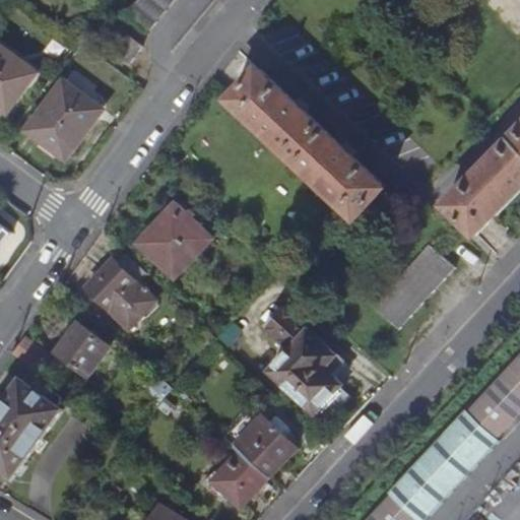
[(160,16),(141,0),(137,0),(125,14),(146,33),(160,16)]
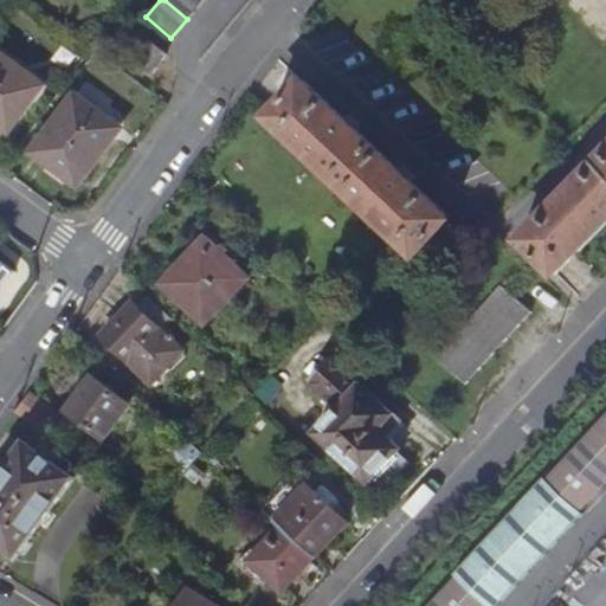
[(165,0),(187,19),(202,0),(165,0)]
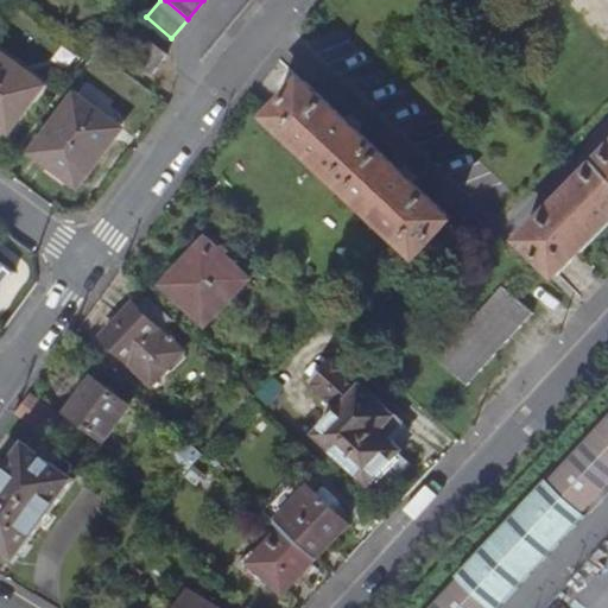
[(164,56),(150,45),(135,63),(150,74),(164,56)]
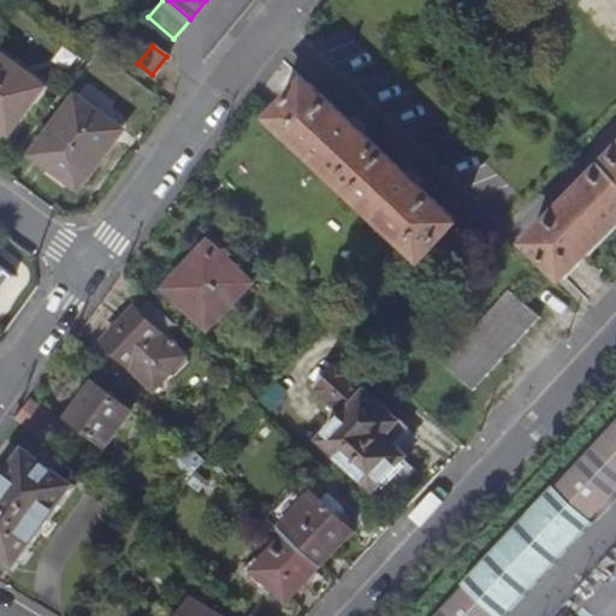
[(0,49),(0,123),(11,131),(47,84),(0,49)]
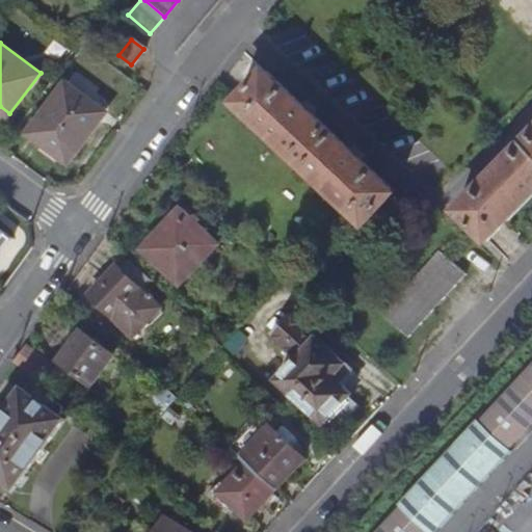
[(343,206),(364,224),(392,195),(393,193),(354,156),(309,111),(265,70),(237,100),(235,102),(256,121),(258,120),(285,145),(283,148),(314,177),(317,176),(345,204),(343,206)]
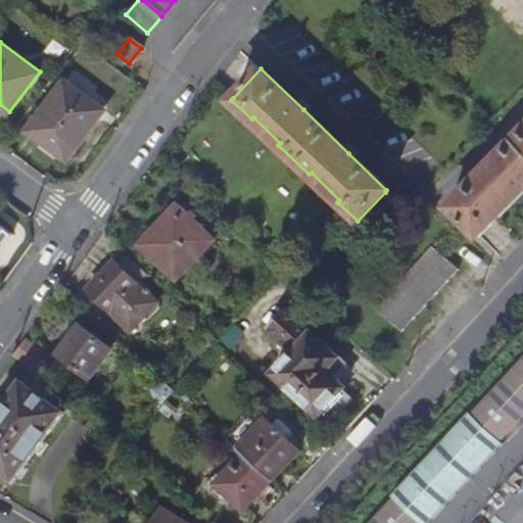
[(42,137),(67,156),(84,134),(80,131),(98,105),(63,80),(26,130),(39,140),(42,137)]
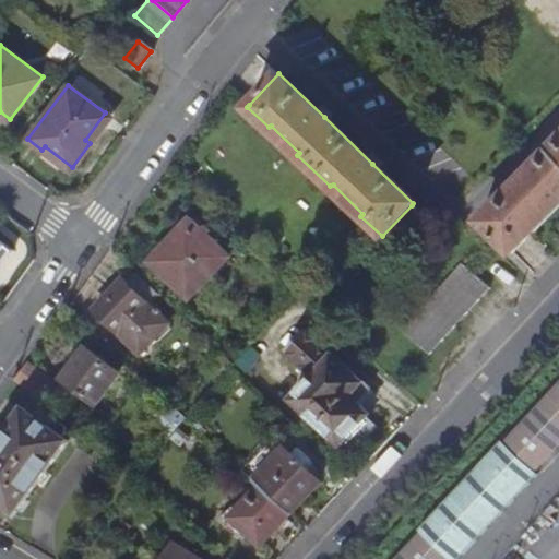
[(558,138),(547,149),(518,178),(479,217),(512,251),(534,229),(532,227),(558,200),(558,138)]
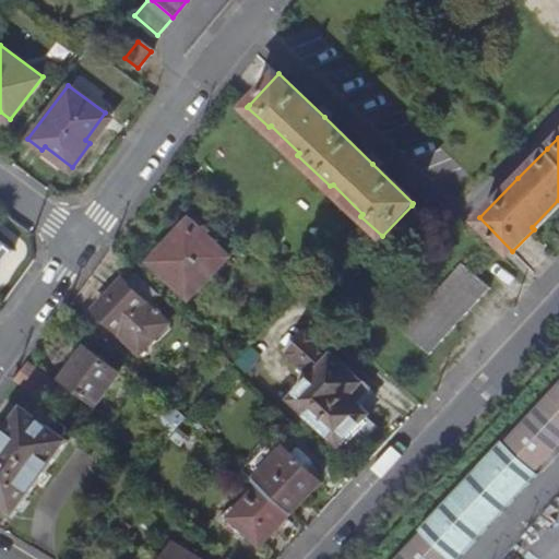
[(174,244),(153,264),(186,297),(226,257),(188,217),(166,237),(174,244)]
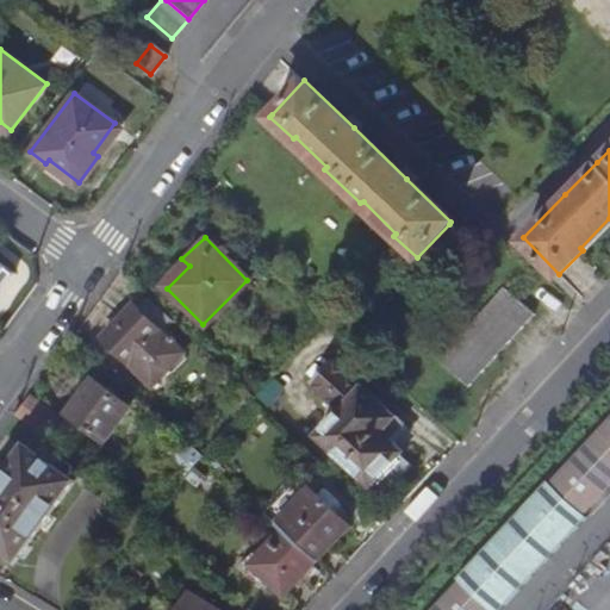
[(0,287),(13,271),(0,260),(0,287)]
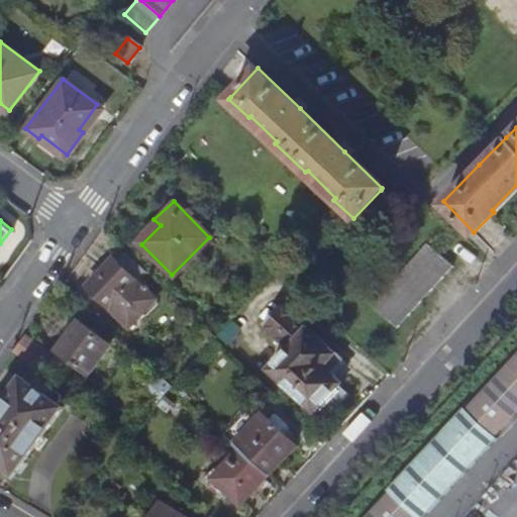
[(373,305),(398,328),(454,267),(430,243),(373,305)]
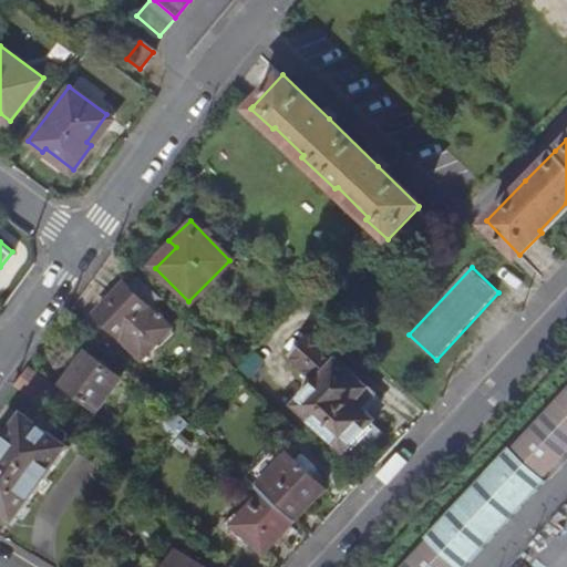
[(121,282),(93,311),(140,357),(167,327),(121,282)]
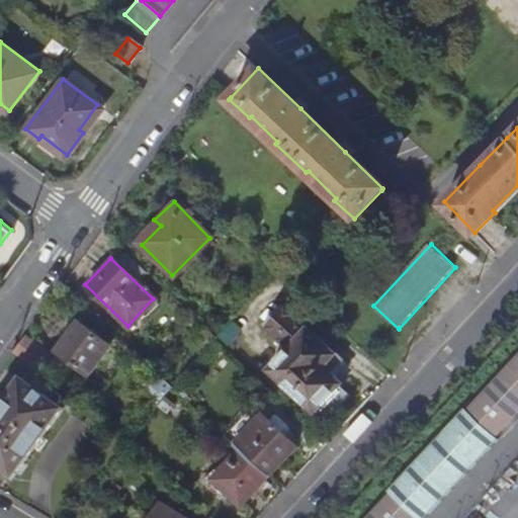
[(328,358),(276,309),(258,327),(283,350),(264,370),(309,414),(312,411),(317,418),(339,395),(333,389),(334,387),(316,369),(328,358)]
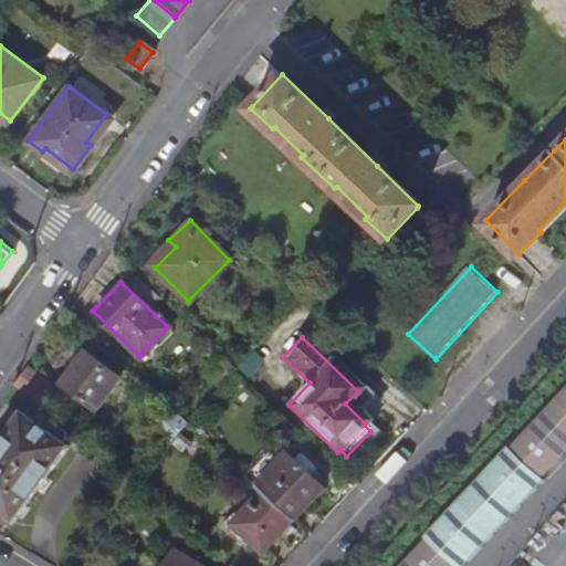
[(85,349),(61,384),(96,410),(122,376),(85,349)]
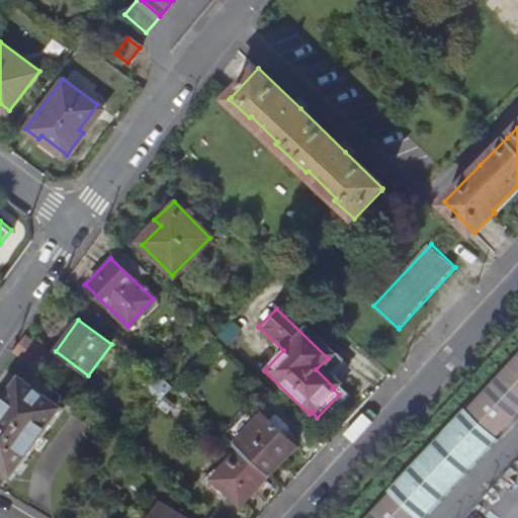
[(517,354),(465,411),(496,438),(517,414),(517,354)]
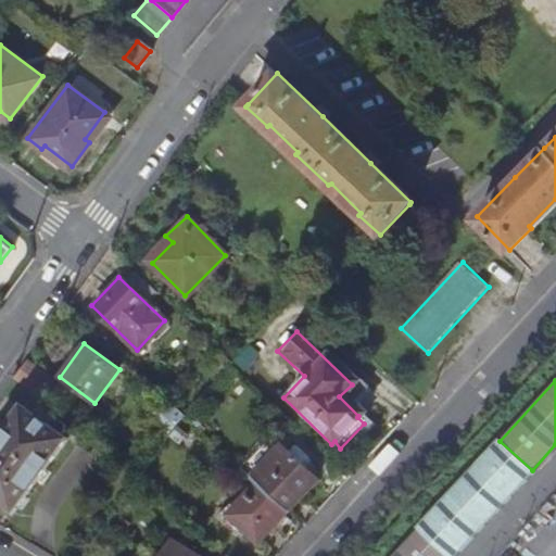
[(64,437),(22,406),(2,431),(0,430),(0,508),(7,514),(64,437)]
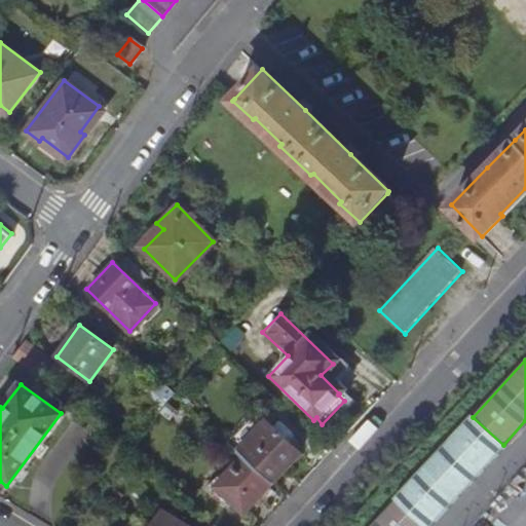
[(473,417),(395,500),(421,525),(427,525),(503,445),(473,417)]
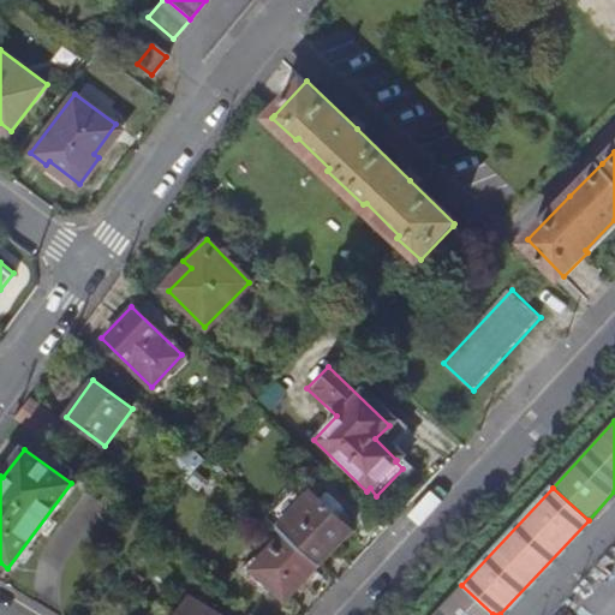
[(280,532),(314,565),(346,531),(330,515),(338,508),(323,494),(315,501),(305,493),(274,527),(280,532)]
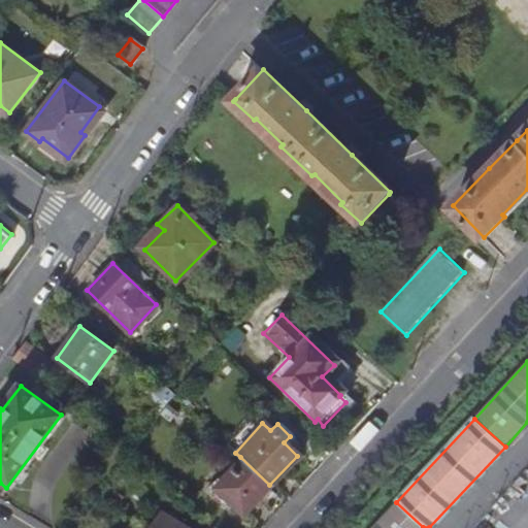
[(269,485),(240,457),(211,488),(241,516),(269,485)]
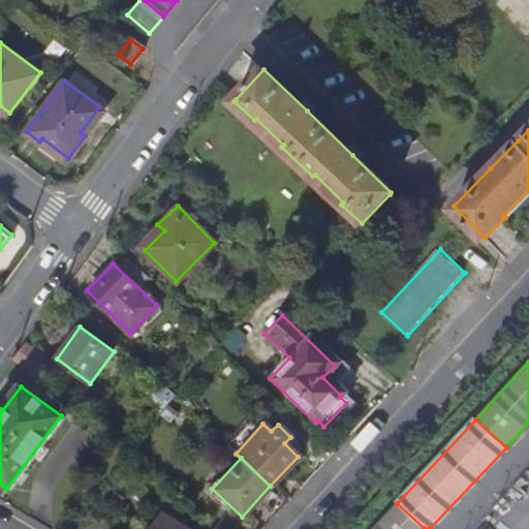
[(424,528),(397,503),(373,528),(424,528)]
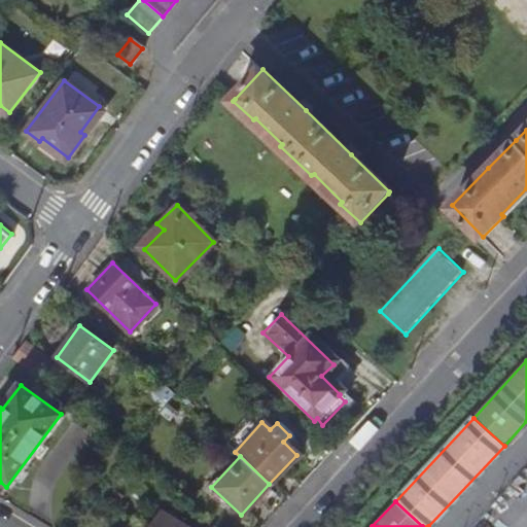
[(182,526),(161,513),(150,526),(182,526)]
